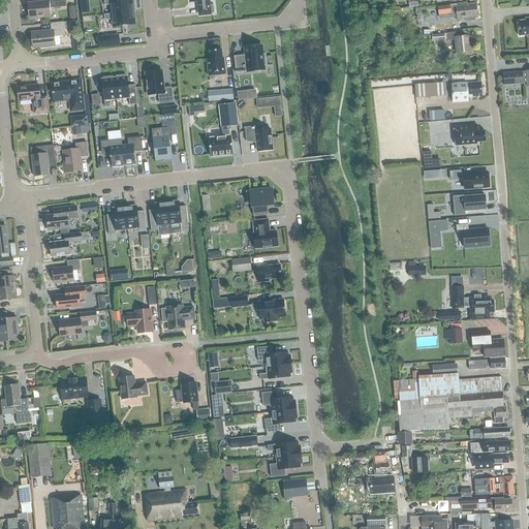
[(60,7),(59,5),(65,4),(65,0),(48,0),(49,2),(28,4),(30,19),(51,17),(50,8),(60,7)]
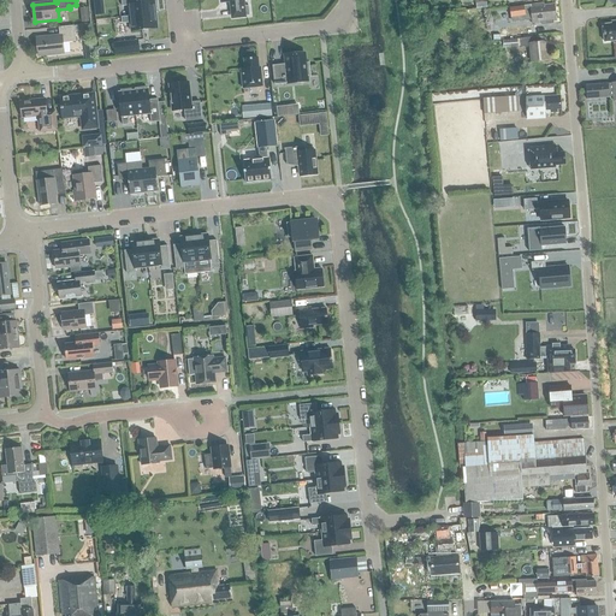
[(129,17),(157,13),(154,0),(142,0),(141,0),(140,0),(120,0),(122,7),(128,6),(129,17)]
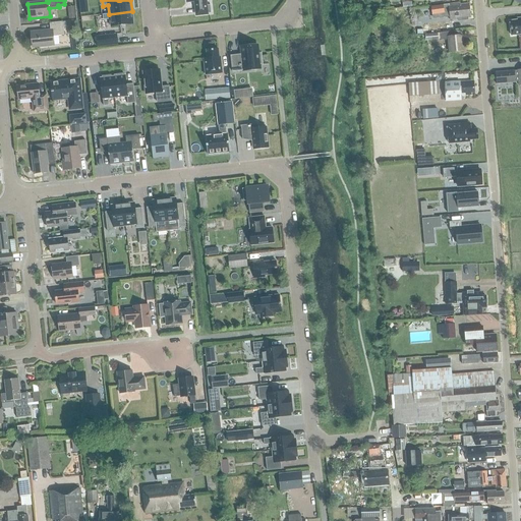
[(186,0),(186,2),(193,1),(196,7),(195,7),(196,15),(211,13),(210,5),(206,6),(205,0),(186,0)]
